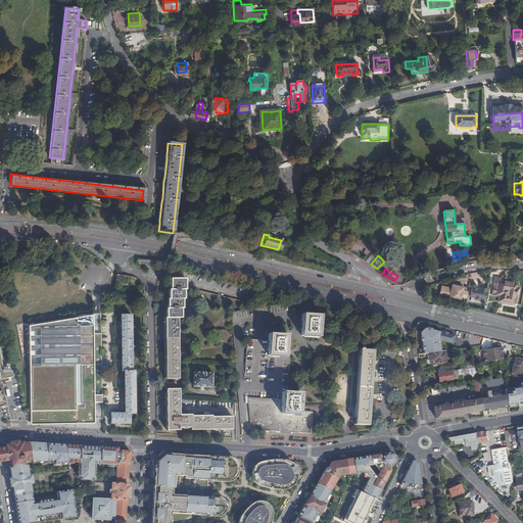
[(165,317),(163,318),(165,378),(179,378),(177,317),(181,317),(181,307),(183,307),(182,297),(183,297),(183,293),(242,308),(244,302),(185,286),(185,277),(171,278),(171,289),(169,289),(169,298),(168,298),(168,307),(165,307),(165,317)]
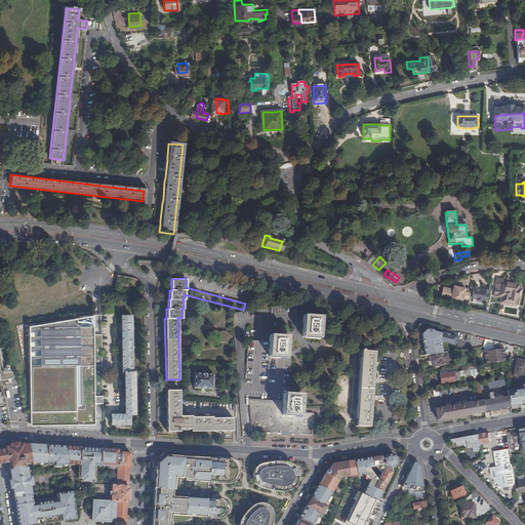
[(503,281),(497,280),(494,297),(502,298),(501,304),(516,306),(517,297),(520,298),(521,290),(518,289),(518,285),(512,284),(511,286),(503,285),(503,283),(503,281)]
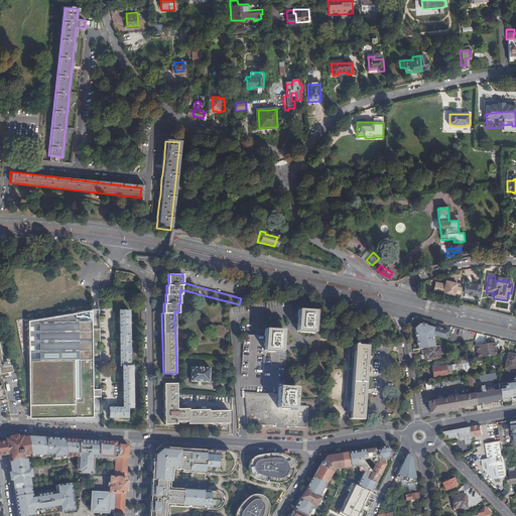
[(446,285),(437,283),(435,292),(456,297),(457,293),(461,294),(462,288),(459,287),(459,284),(447,281),(446,285)]
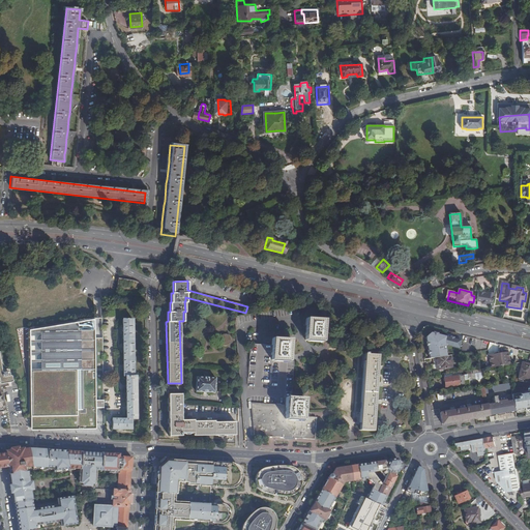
[(492,303),(494,293),(487,292),(487,293),(487,294),(483,294),(482,293),(479,292),(477,293),(476,301),(481,302),(481,303),(482,304),(486,304),(487,303),(488,303),(492,303)]
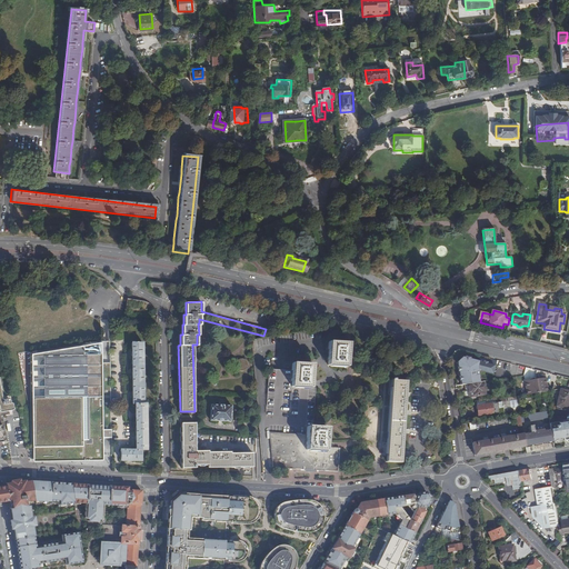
[(328,340),(326,363),(346,365),(348,341),(328,340)]
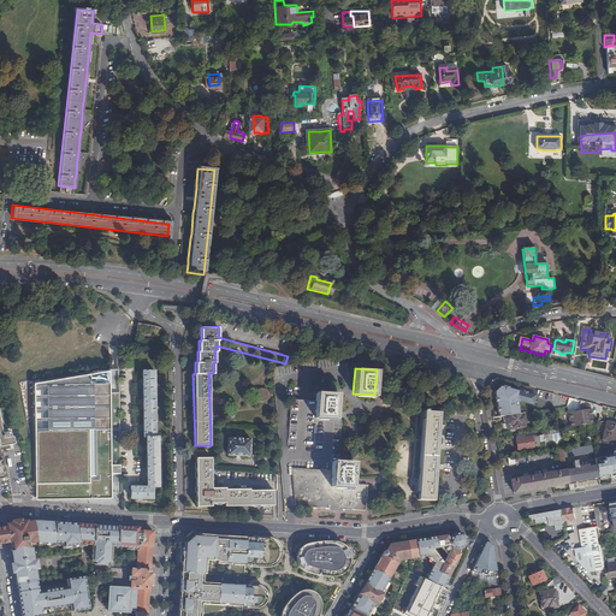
[(117,369),(89,374),(89,378),(89,394),(118,392),(117,369)]
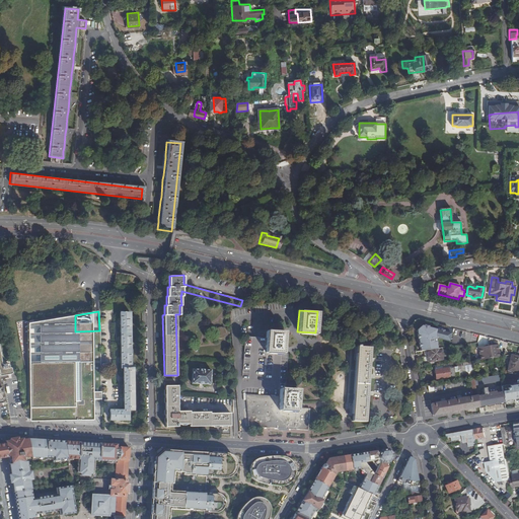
[(129,312),(119,312),(121,368),(124,368),(125,411),(110,411),(110,421),(130,420),(129,411),(135,411),(134,388),(131,388),(129,312)]
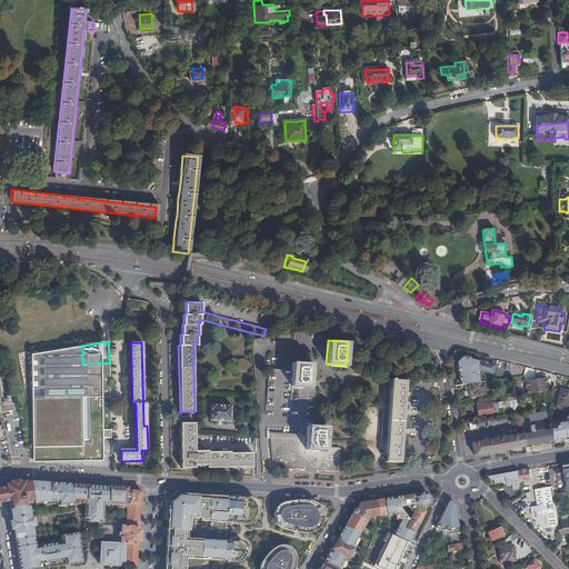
[(82,346),(30,355),(33,449),(38,448),(38,459),(48,459),(48,460),(61,460),(61,459),(76,458),(76,461),(103,460),(103,438),(111,438),(109,362),(82,363),(82,349),(82,346)]
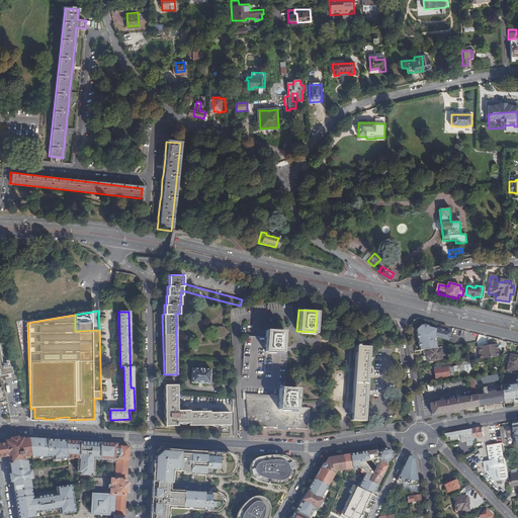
[(419,347),(420,350),(427,350),(441,348),(444,347),(443,343),(440,343),(440,341),(435,341),(435,338),(437,338),(448,341),(451,342),(453,336),(450,335),(450,334),(445,332),(444,332),(443,332),(440,332),(440,331),(432,329),(428,328),(424,328),(424,326),(423,326),(422,326),(417,330),(417,335),(418,335),(419,338),(418,338),(418,339),(419,343),(420,343),(420,346),(419,346),(419,347)]
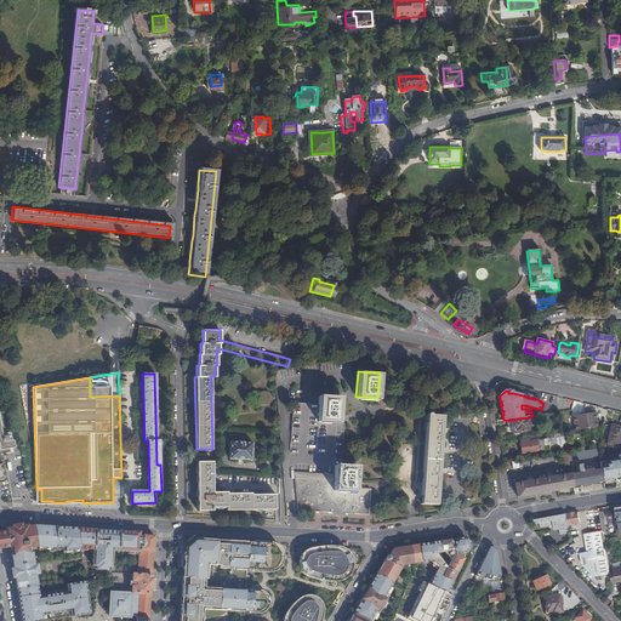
[(339,421),(340,396),(332,396),(318,394),(317,420),(337,421),(339,421)]
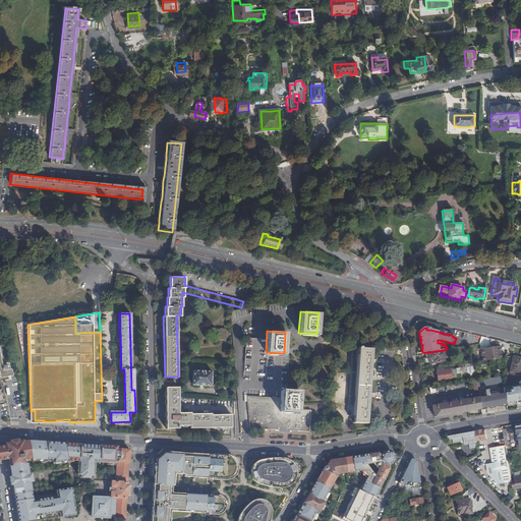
[(500,346),(491,347),(493,360),(502,359),(500,346)]
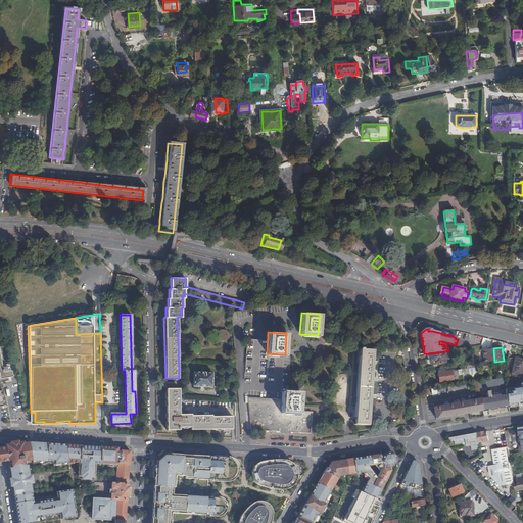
[(494,362),(493,348),(484,350),(486,363),(494,362)]
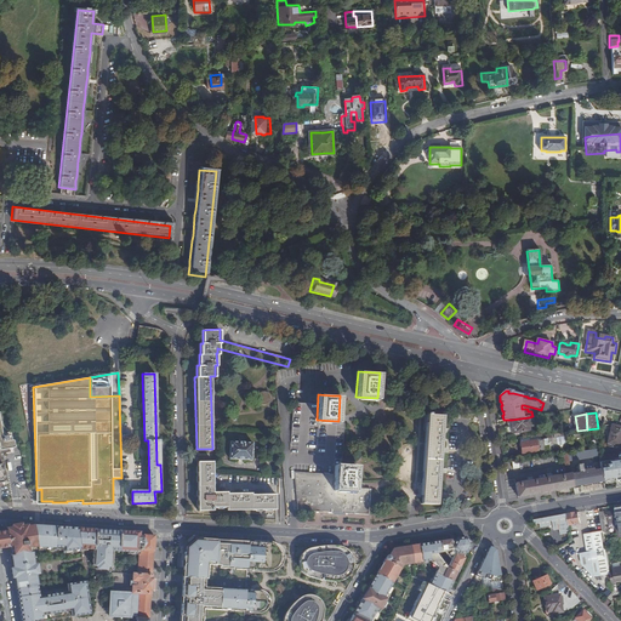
[(13,446),(13,445),(13,442),(12,440),(11,440),(10,436),(9,434),(5,436),(1,436),(0,425),(0,417),(0,419),(0,417),(0,415),(0,449),(1,449),(4,449),(13,446)]
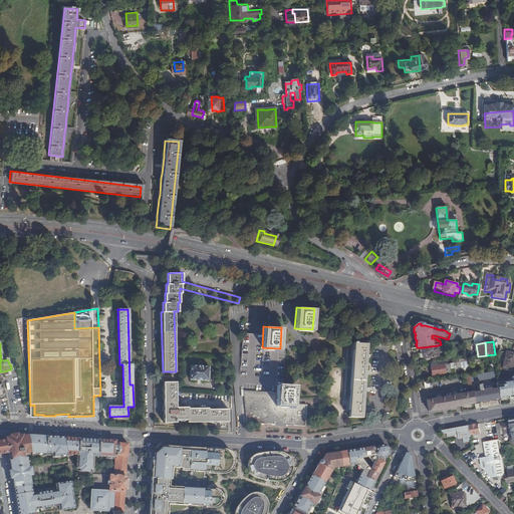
[(440,356),(438,345),(424,347),(426,358),(440,356)]
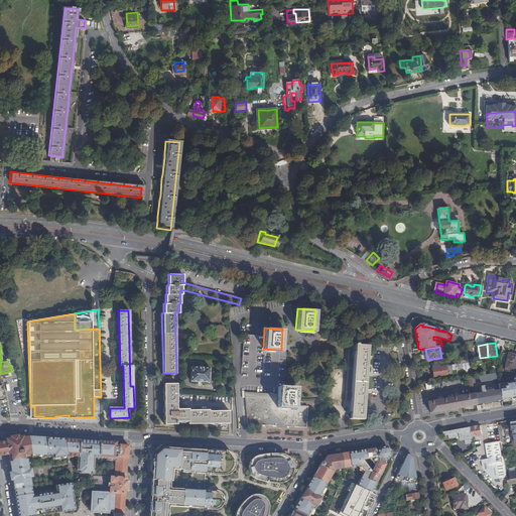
[(363,418),(364,414),(364,413),(364,399),(365,395),(366,382),(366,378),(366,367),(367,363),(367,352),(355,351),(353,373),(351,406),(350,424),(363,425),(363,418)]
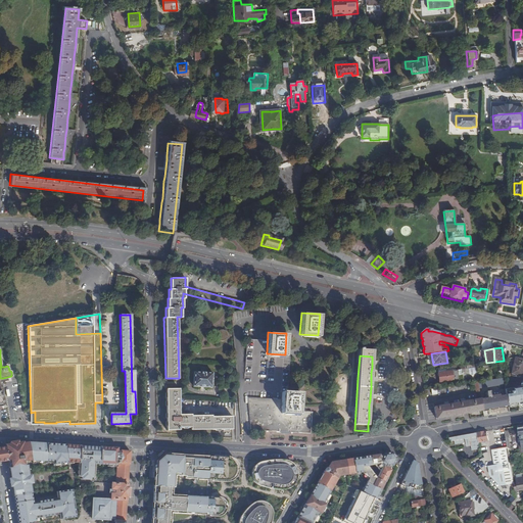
[(522,376),(522,374),(522,360),(516,359),(512,374),(522,376)]
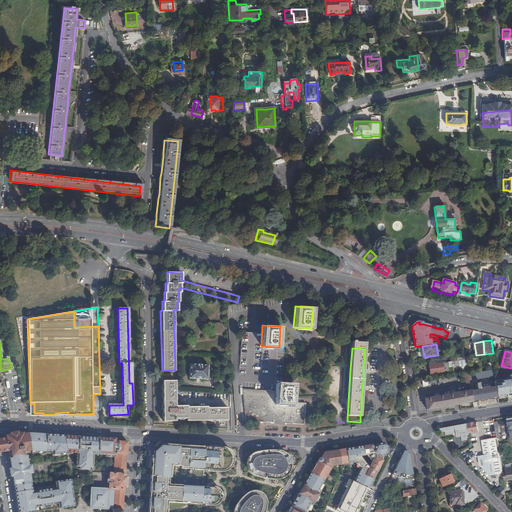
[(469,357),(456,359),(456,361),(457,368),(458,372),(471,370),(469,357)]
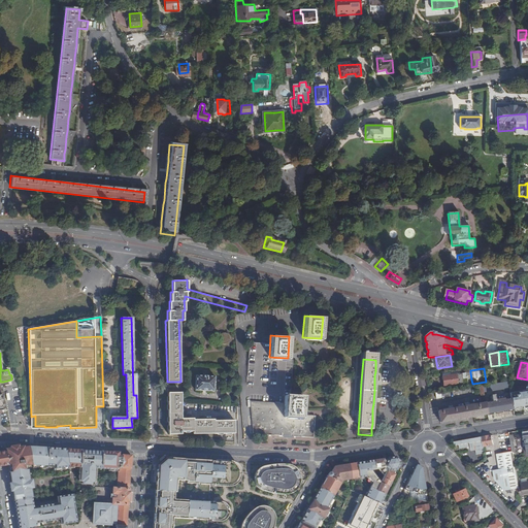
[(466,373),(443,376),(444,387),(459,385),(459,386),(468,385),(466,373)]
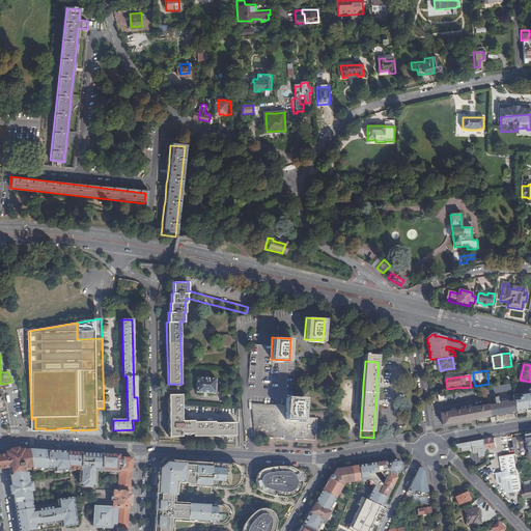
[(216,379),(197,378),(196,392),(215,393),(216,379)]
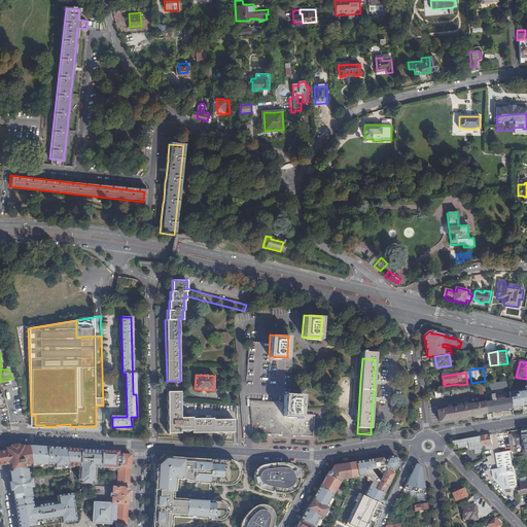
[(526,389),(511,392),(512,398),(514,409),(523,408),(523,409),(526,408),(526,389)]
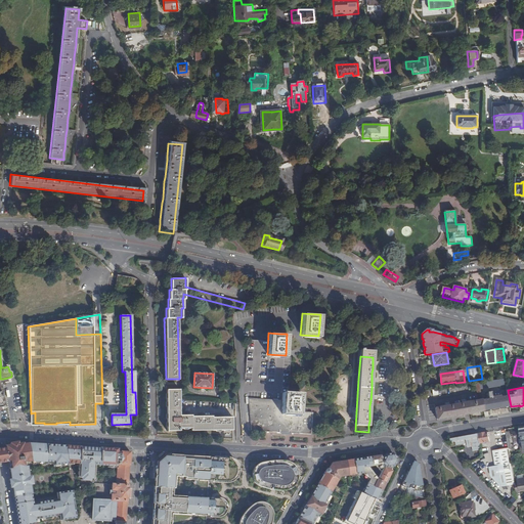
[(180,389),(167,390),(168,431),(181,431),(181,430),(193,429),(193,431),(233,430),(233,417),(213,418),(213,416),(192,417),(192,415),(180,415),(180,389)]
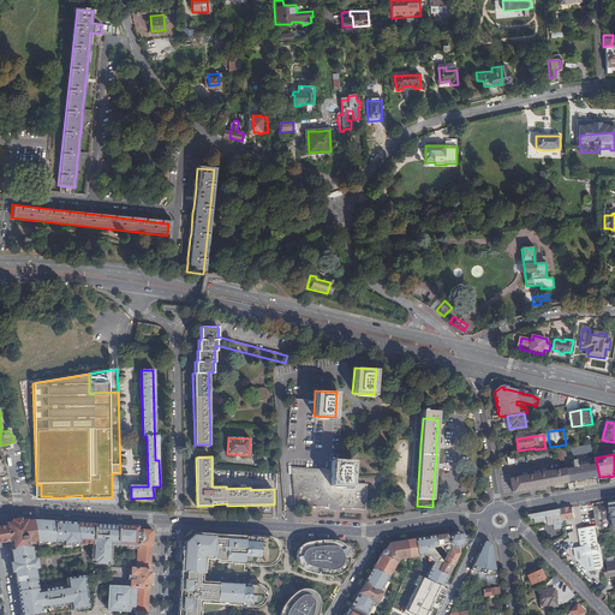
[(334,461),(334,470),(333,489),(353,490),(353,483),(356,463),(342,461),(339,461),(334,461)]
